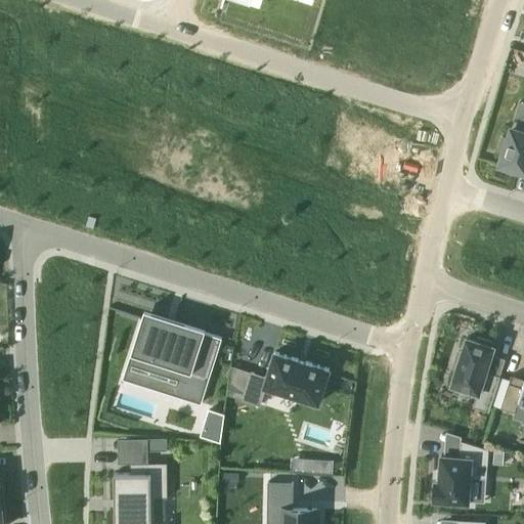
[(523,121),(515,119),(499,164),(503,165),(501,169),(517,174),(519,170),(523,171),(523,121)]
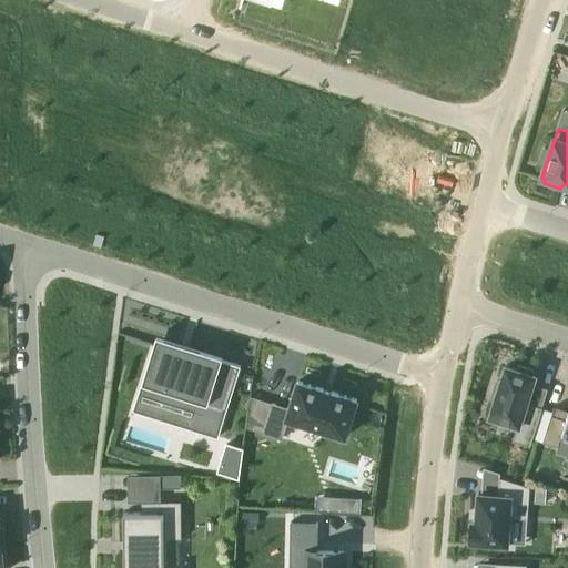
[(222,356),(158,335),(133,411),(219,437),(241,366),(221,359),(222,356)]
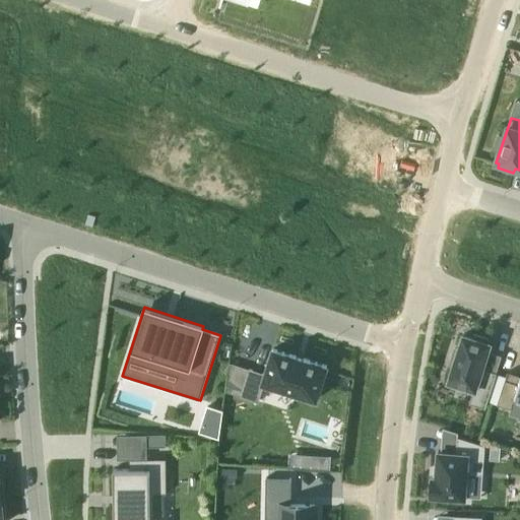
[(453,366),(448,381),(474,389),(469,403),(485,408),(497,373),(482,369),(491,343),(488,343),(489,339),(474,334),(472,338),(463,335),(458,349),(455,348),(450,365),(453,366)]
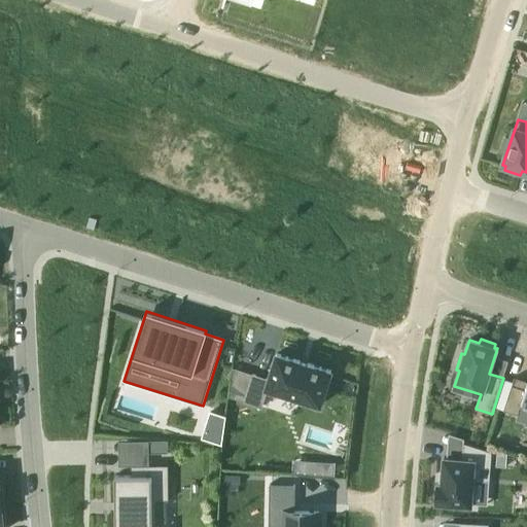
[(253,375),(244,401),(261,407),(268,388),(320,405),(331,371),(277,353),(269,379),(253,375)]
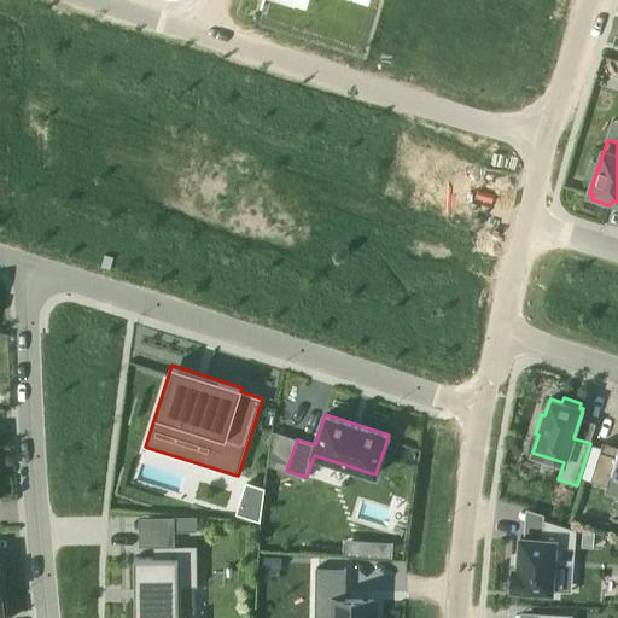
[(600,452),(590,481),(607,485),(612,472),(617,473),(617,450),(617,456),(601,452),(600,452)]
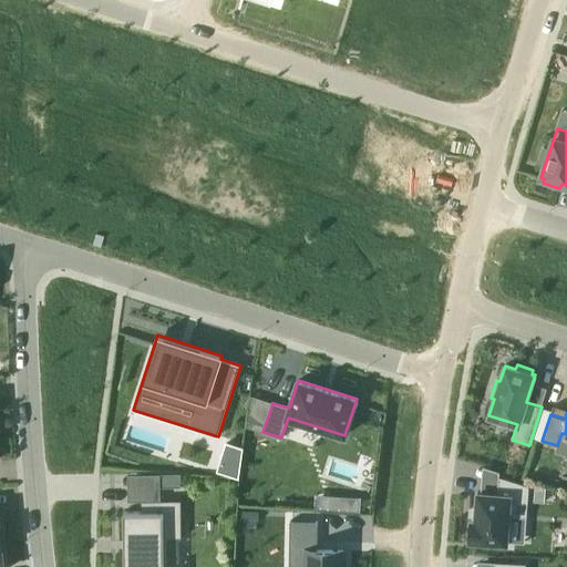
[(471,519),(470,540),(507,544),(509,516),(527,517),(529,485),(498,476),(497,494),(477,493),(475,521),(471,519)]
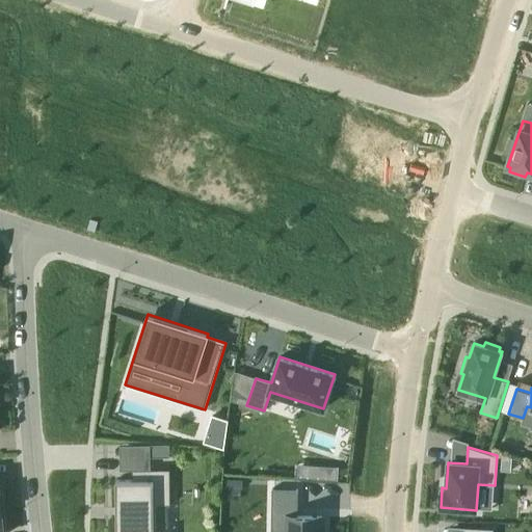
[(167,531),(168,531),(157,531),(157,506),(169,505),(168,470),(131,471),(131,481),(114,482),(114,506),(116,506),(117,531),(167,531)]
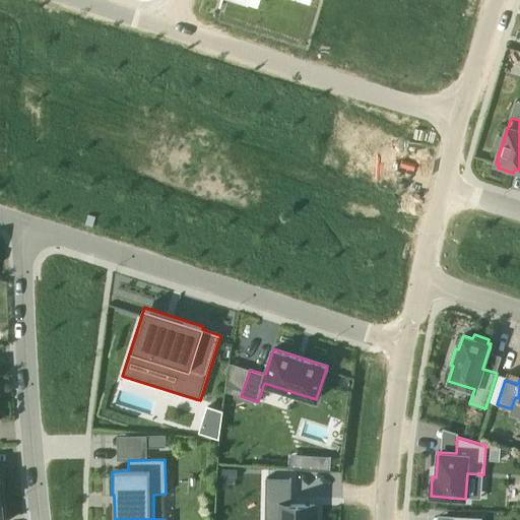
[(269,509),(268,519),(318,519),(319,512),(316,512),(316,492),(281,492),(281,494),(281,509),(269,509)]
